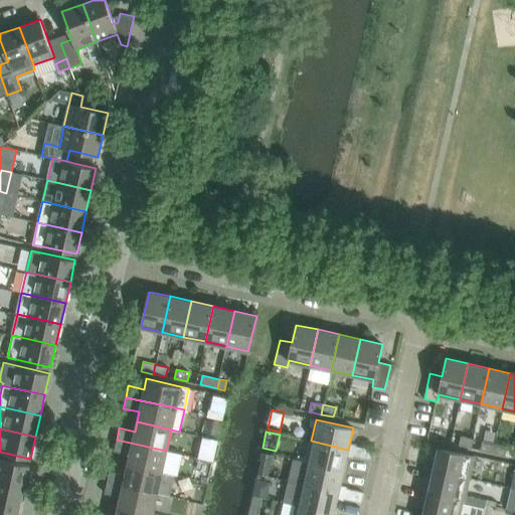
[(461,436),(459,446),(471,448),(473,439),(461,436)]
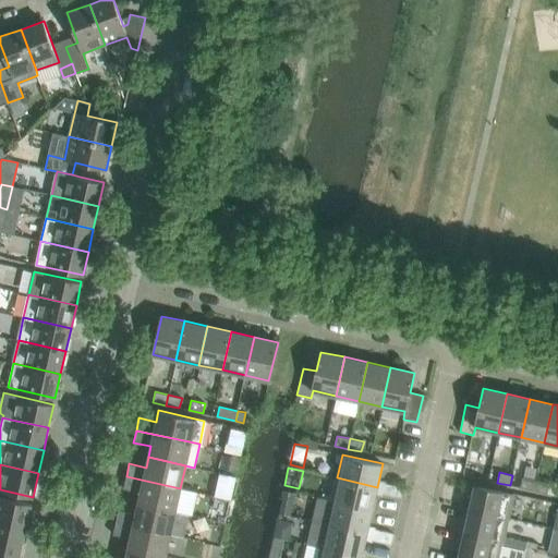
[(140,493),(137,502),(176,511),(180,488),(126,476),(123,488),(140,493)]
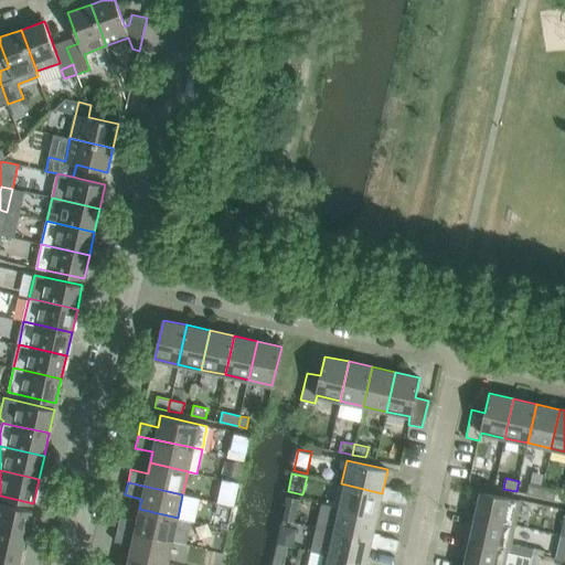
[(341,483),(336,508),(377,516),(382,493),(341,483)]
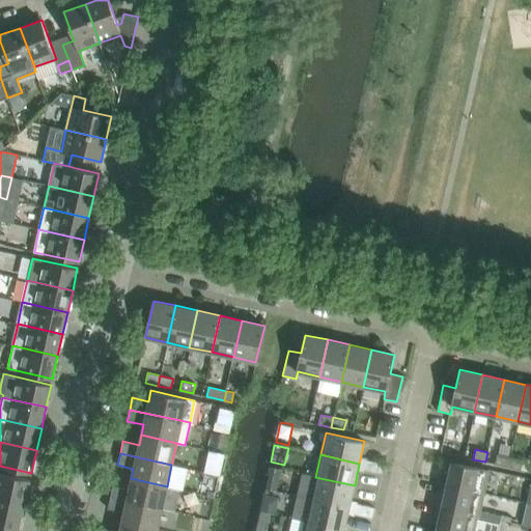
[(497,454),(495,464),(508,467),(510,457),(497,454)]
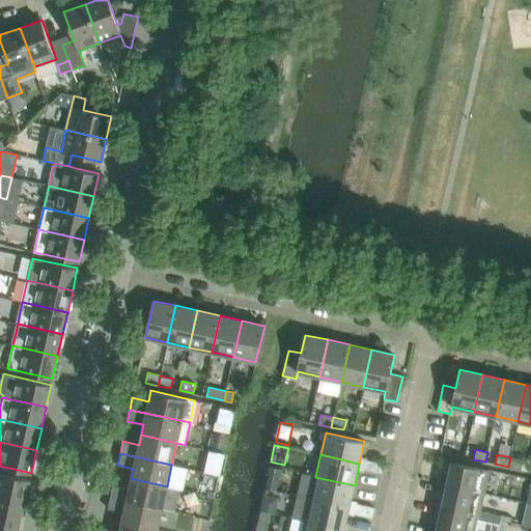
[(523,460),(510,457),(508,467),(521,470),(523,460)]
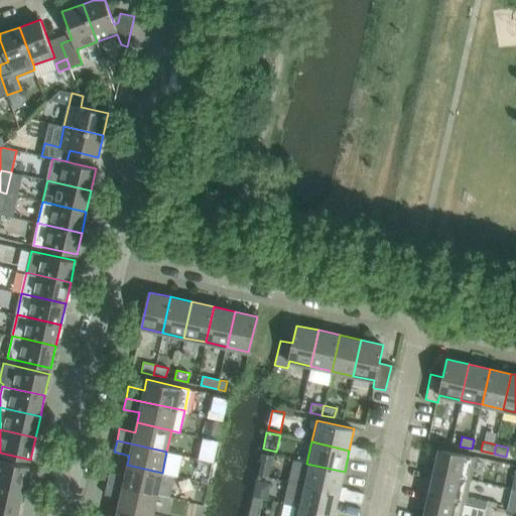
[(354,457),(363,459),(365,448),(356,446),(354,457)]
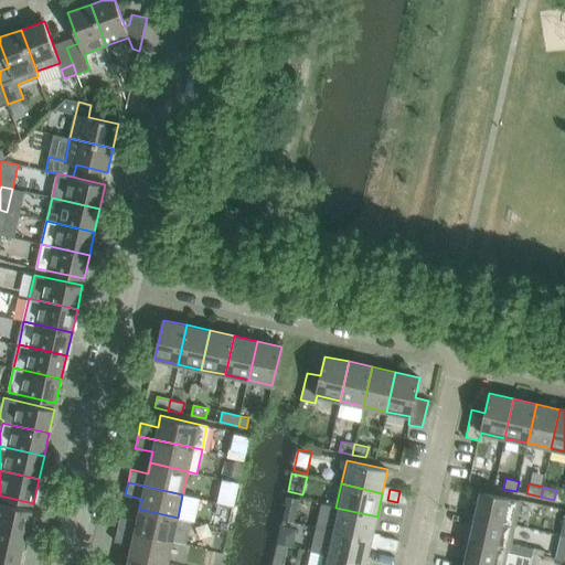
[(409,493),(400,491),(397,502),(407,504),(409,493)]
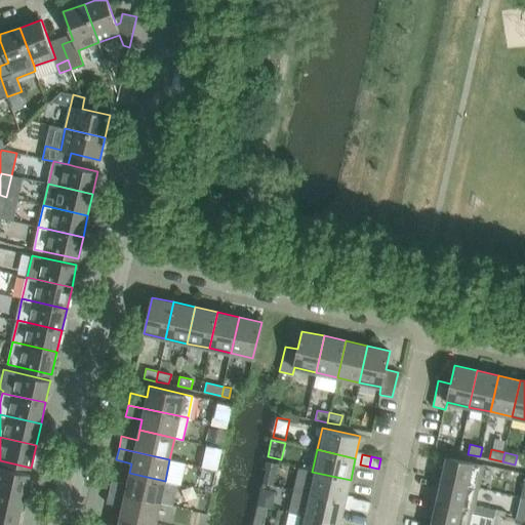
[(483,465),(447,456),(442,479),(478,487),(483,465)]
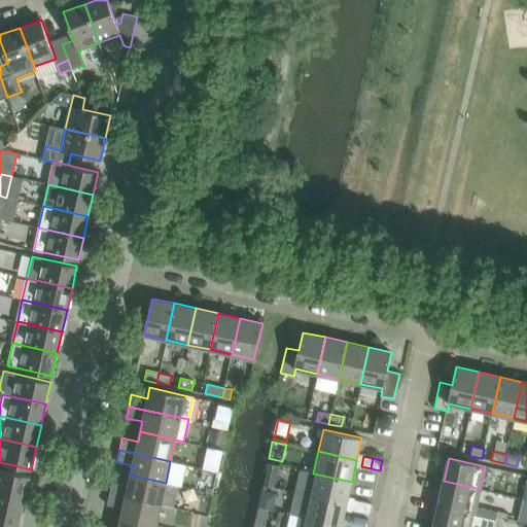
[(0,468),(0,492),(25,498),(30,476),(0,468)]
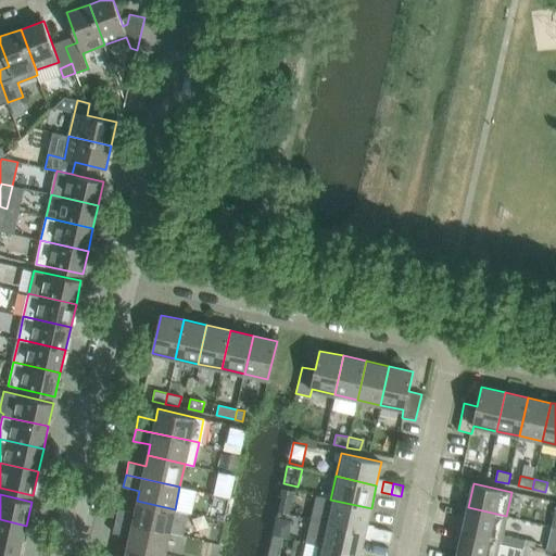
[(371,508),(330,500),(315,495),(310,518),(366,531),(371,508)]
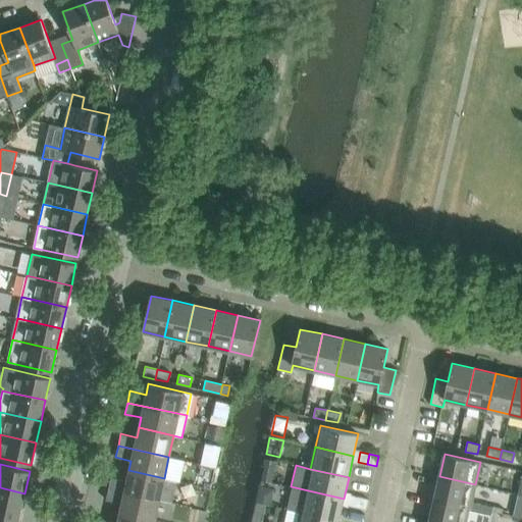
[(111,477),(108,488),(159,500),(171,503),(175,481),(164,478),(128,470),(126,480),(111,477)]
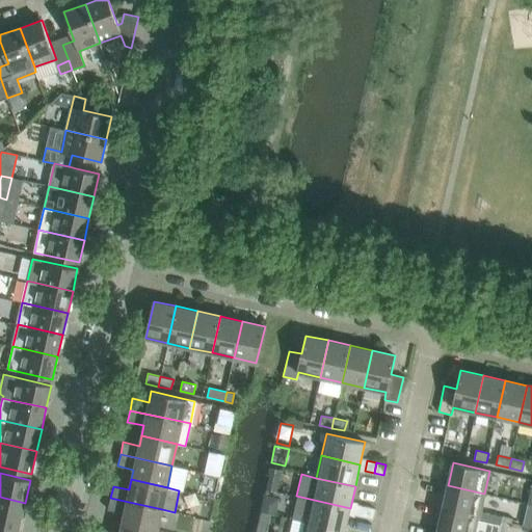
[(268,480),(266,488),(278,490),(281,482),(268,480)]
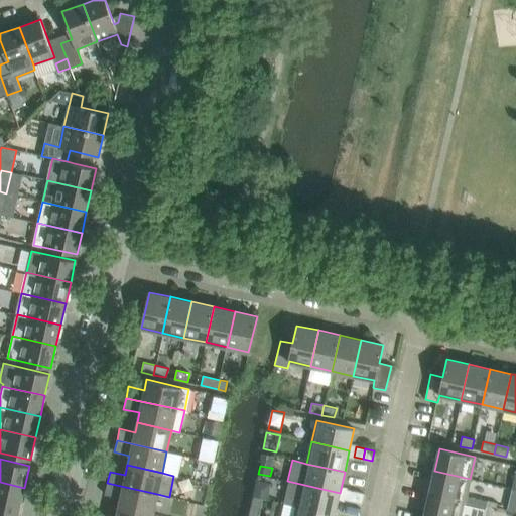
[(466,496),(470,479),(434,471),(429,492),(465,500),(465,504),(475,507),(477,498),(466,496)]
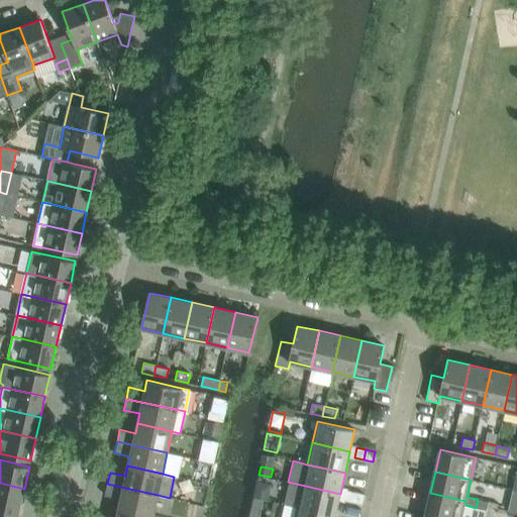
[(283,503),(298,507),(335,515),(340,494),(288,482),(283,503)]
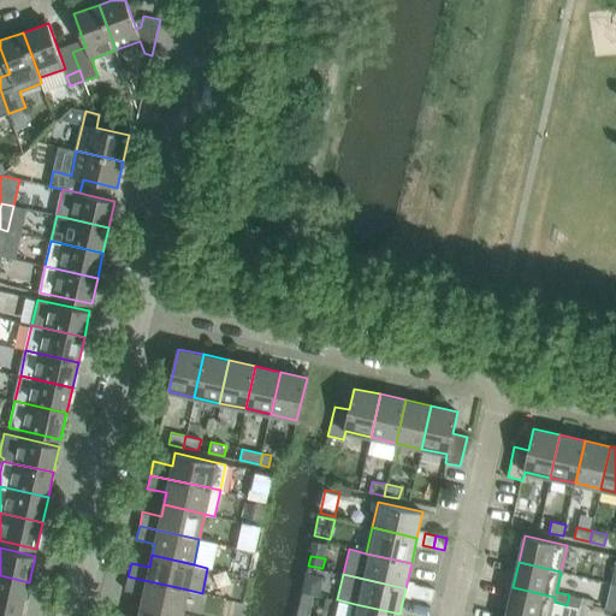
[(0,602),(23,608),(29,582),(0,575),(0,602)]
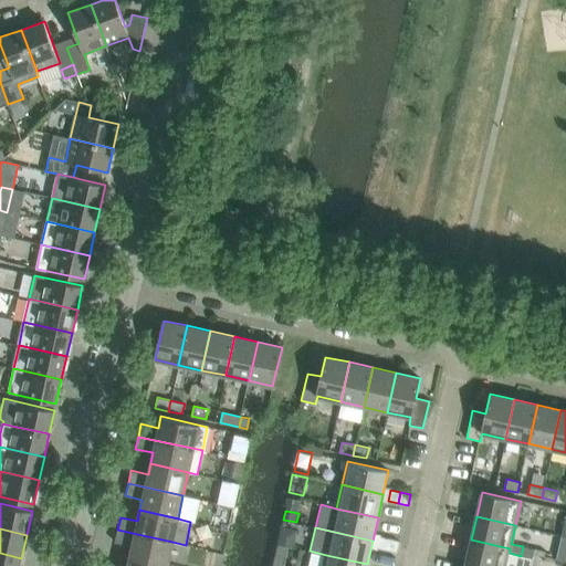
[(132,546),(129,556),(167,565),(173,542),(117,530),(115,542),(132,546)]
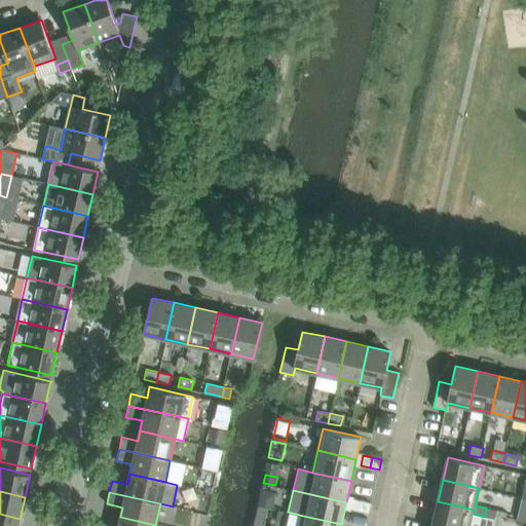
[(351,509),(361,511),(363,500),(353,498),(351,509)]
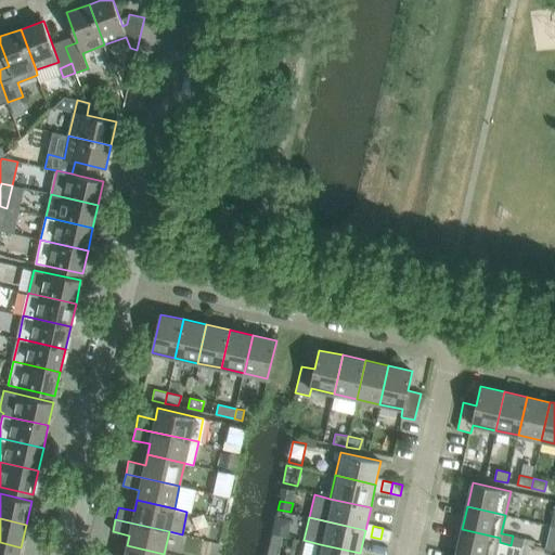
[(392,530),(383,528),(381,539),(389,541),(392,530)]
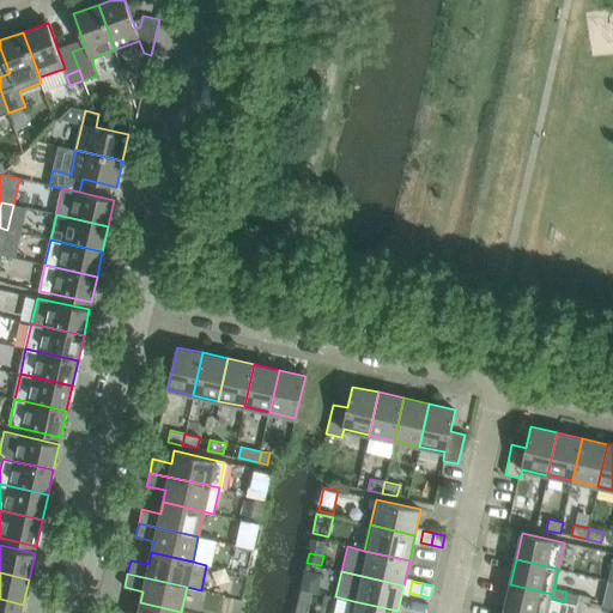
[(505,610),(519,612),(575,612),(578,595),(566,592),(564,602),(552,599),(552,594),(510,584),(505,610)]
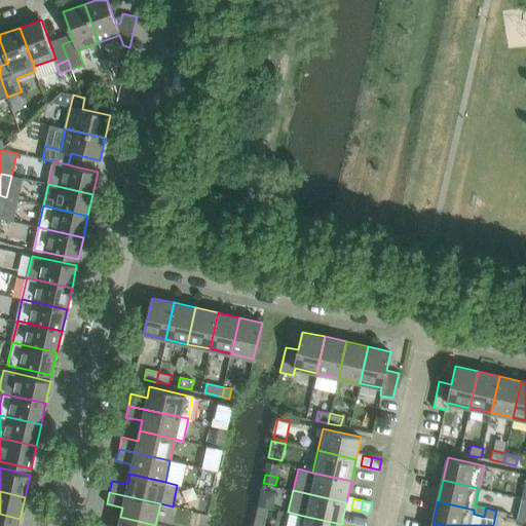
[(525,510),(518,508),(515,518),(525,520),(525,510)]
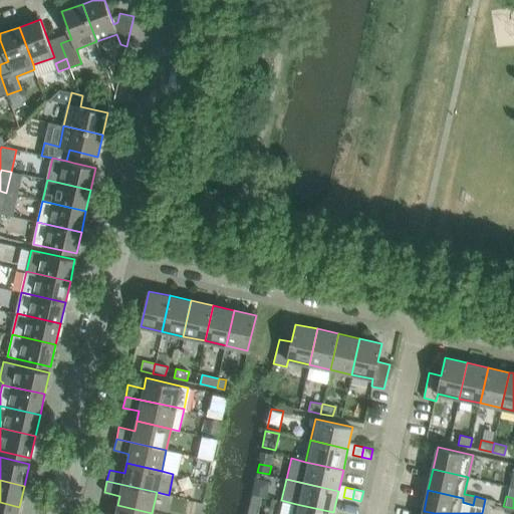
[(0,513),(17,513),(19,507),(0,502),(0,513)]
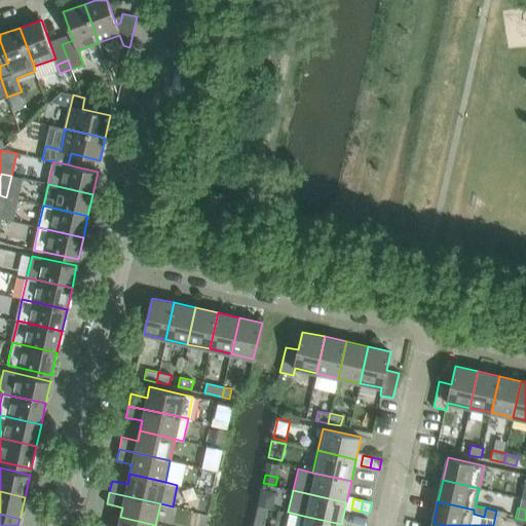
[(340,525),(341,524),(303,516),(300,525),(340,525)]
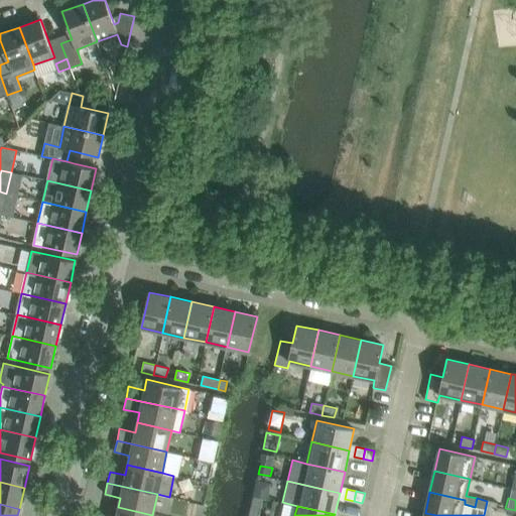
[(152,515),(118,507),(116,515),(110,515),(100,514),(99,515),(152,515)]
